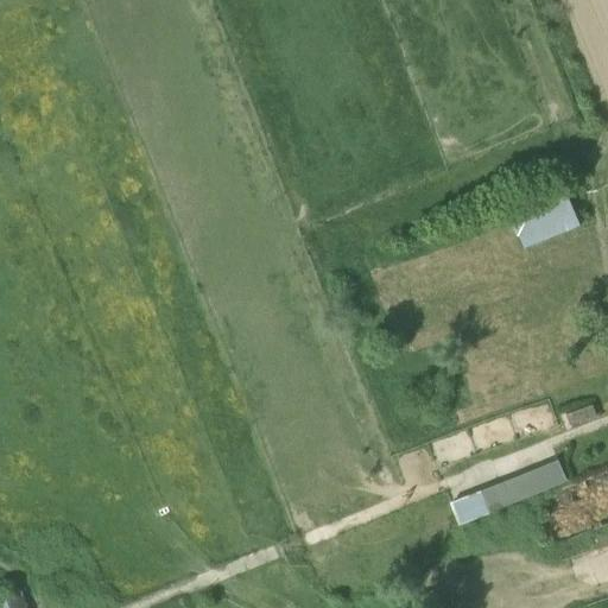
[(543,132),(520,141),(524,151),(546,141),(543,132)]
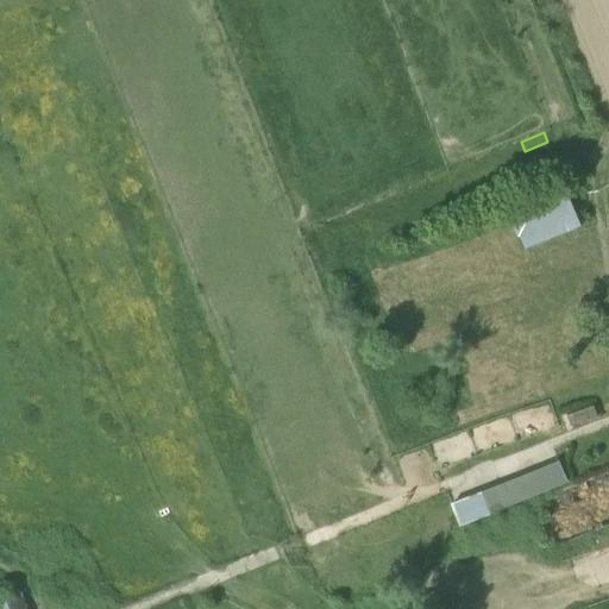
[(564,183),(507,207),(523,249),(581,226),(564,183)]
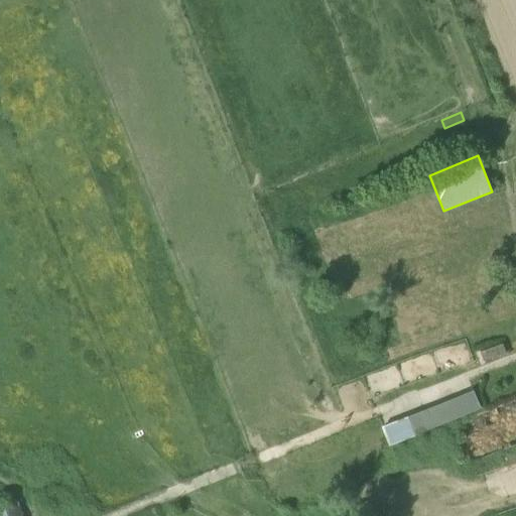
[(503,344),(480,352),(484,362),(506,354),(503,344)]
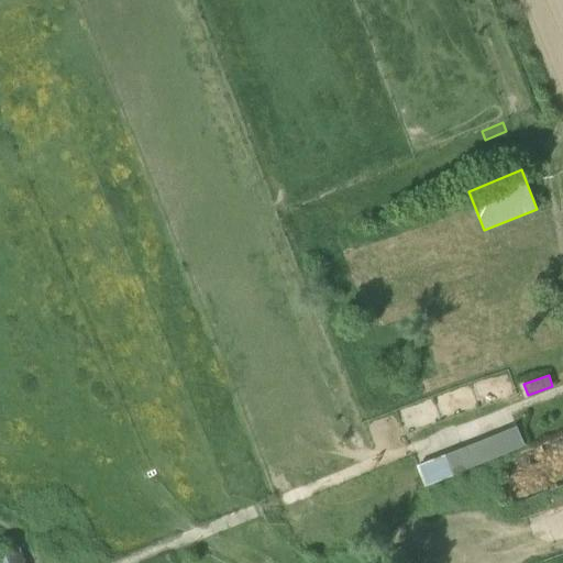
[(415,465),(422,487),(497,459),(522,449),(514,428),(415,465)]
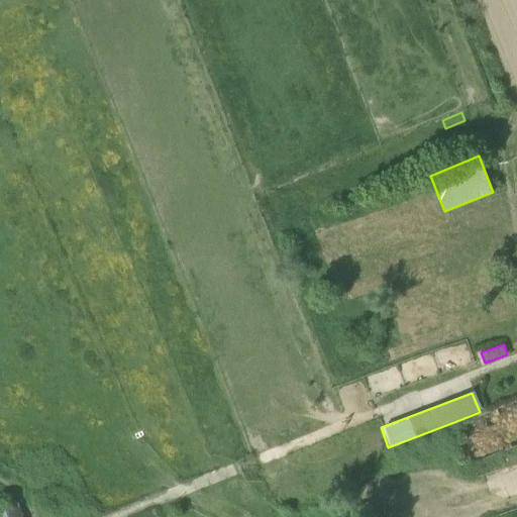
[(0,511),(0,516),(15,516),(12,507),(0,511)]
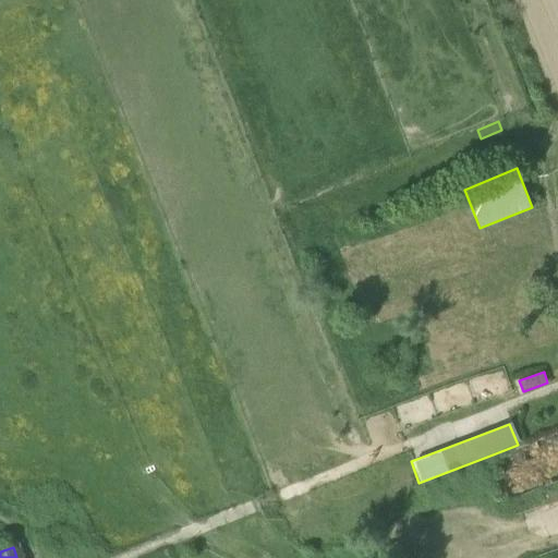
All buildings are outlined.
